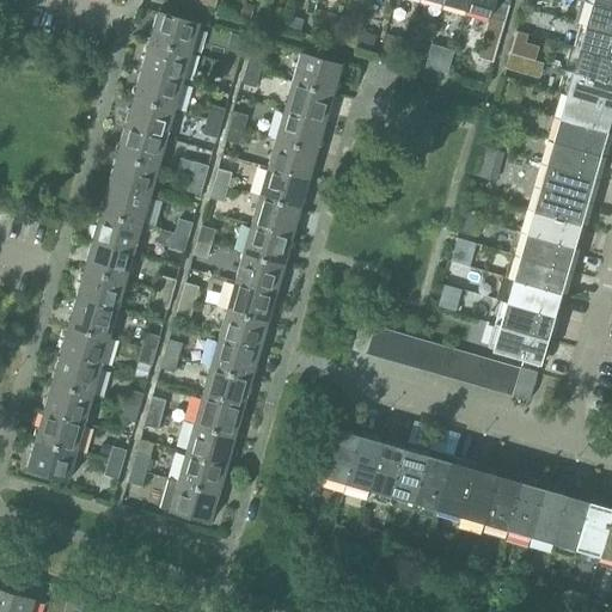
[(469,0),(466,10),(506,20),(510,0),(469,0)]
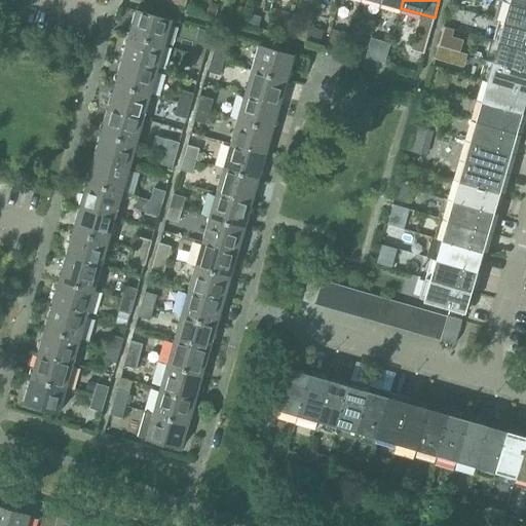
[(219,4),(211,2),(208,13),(216,15),(219,4)]
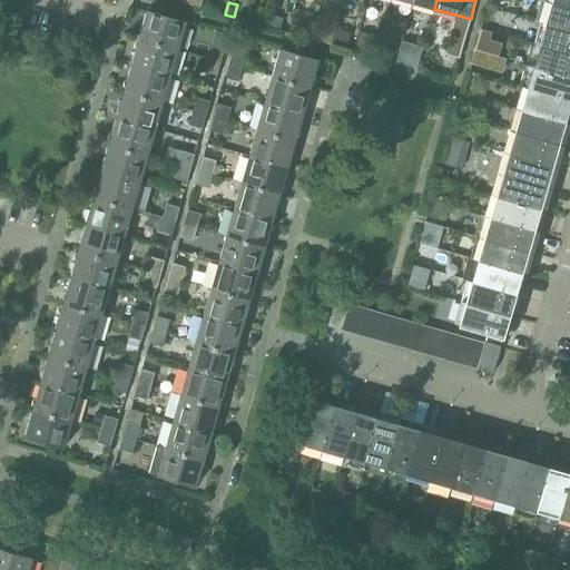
[(569,7),(552,2),(547,23),(569,30),(569,7)]
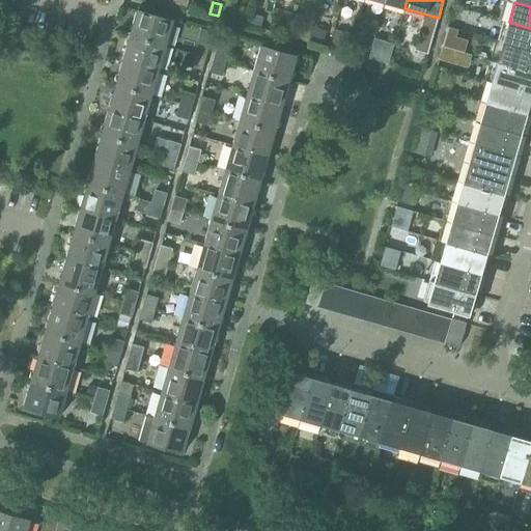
[(138,9),(131,35),(167,46),(174,20),(138,9)]
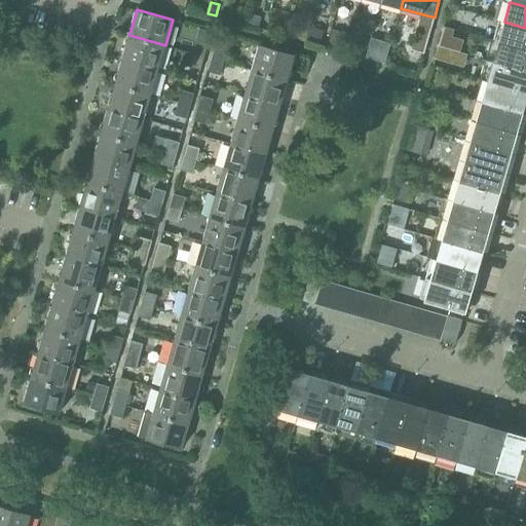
[(261,17),(251,14),(248,25),(258,28),(261,17)]
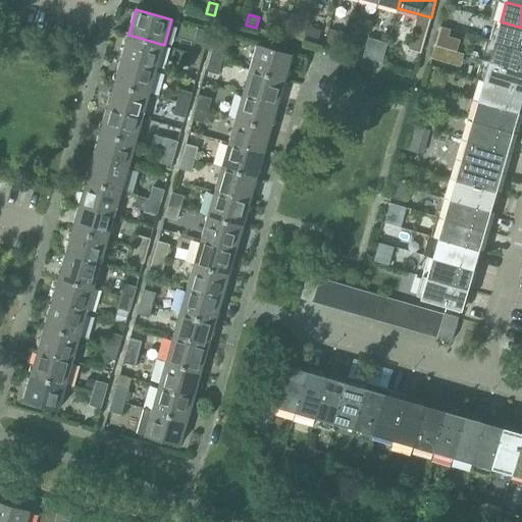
[(521,28),(501,21),(494,42),(521,49),(521,28)]
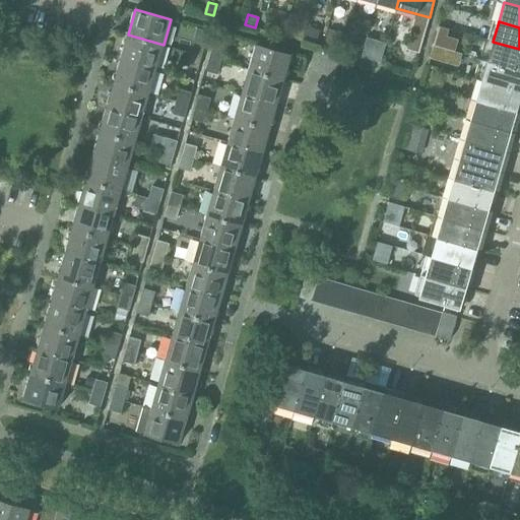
[(439,25),(434,45),(455,51),(458,39),(447,36),(449,28),(439,25)]
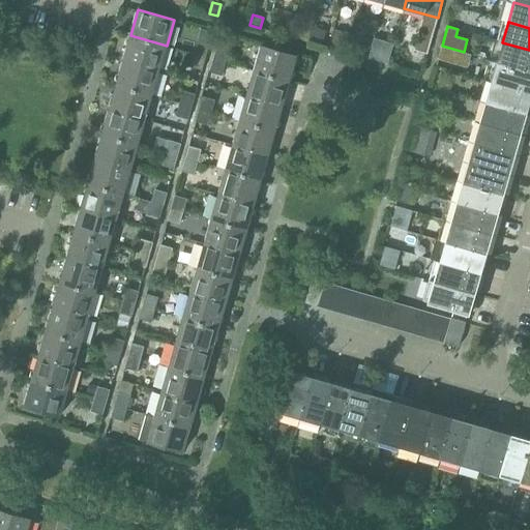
[(323,42),(326,31),(314,28),(311,39),(323,42)]
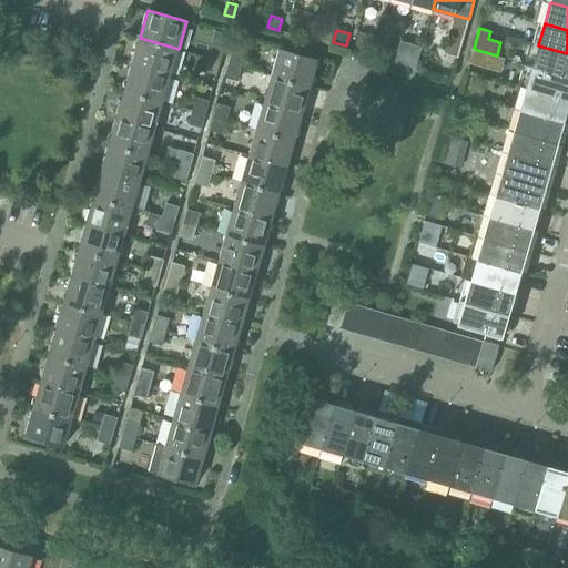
[(374,37),(359,32),(355,49),(368,53),(374,37)]
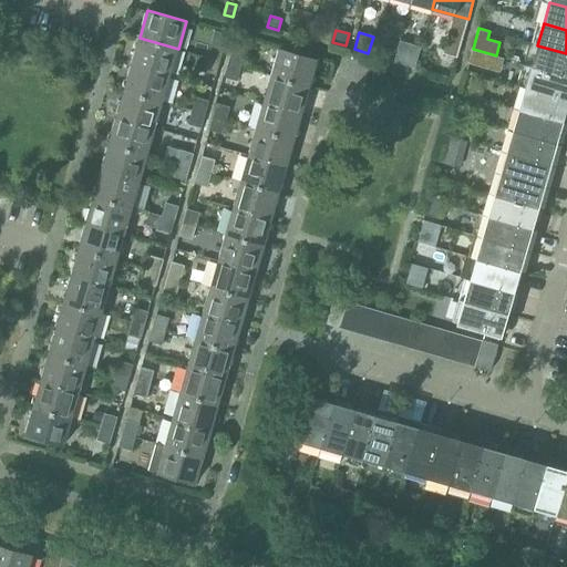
[(140,38),(132,64),(171,75),(178,49),(140,38)]
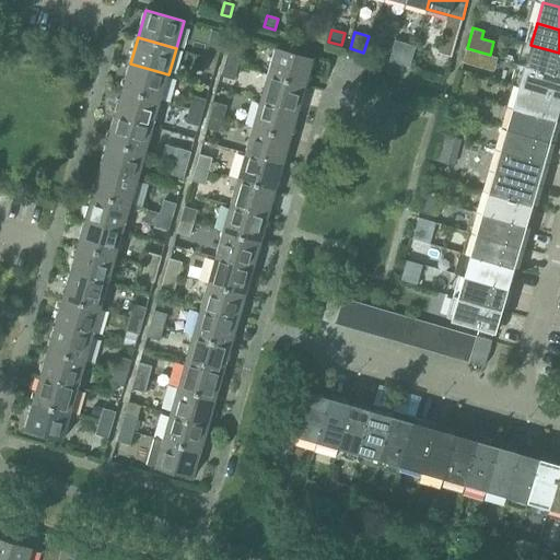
[(209,44),(206,56),(218,60),(221,47),(209,44)]
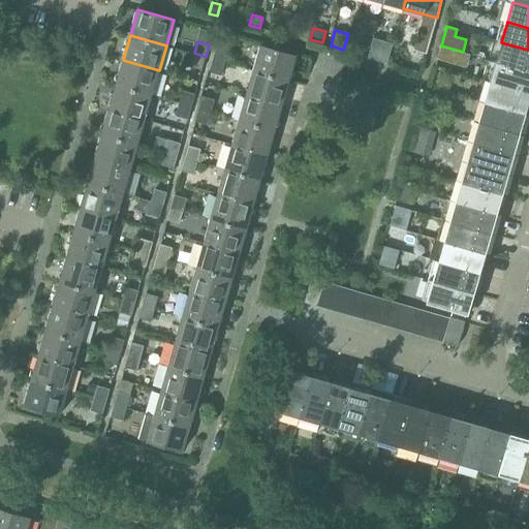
[(528,50),(501,42),(496,62),(528,71),(528,50)]
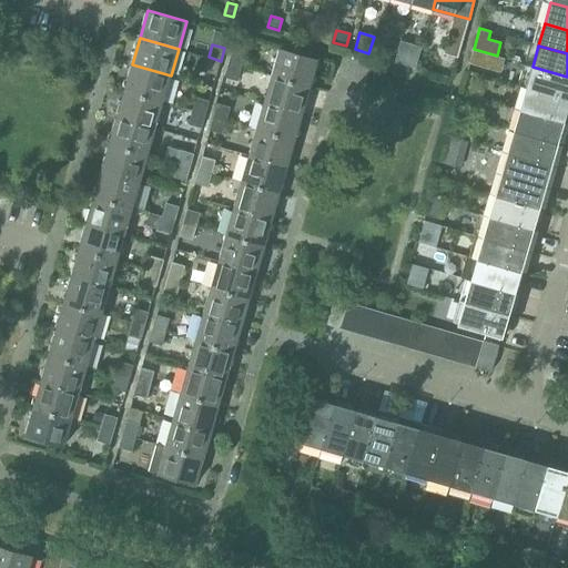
[(280,49),(272,75),(311,87),(318,60),(280,49)]
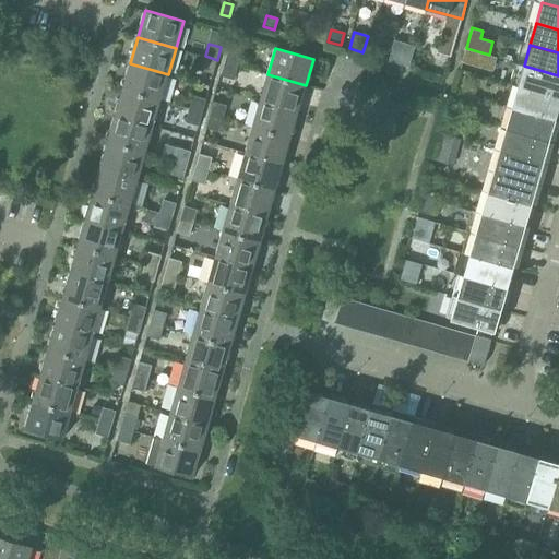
[(229,49),(226,62),(238,66),(241,54),(229,49)]
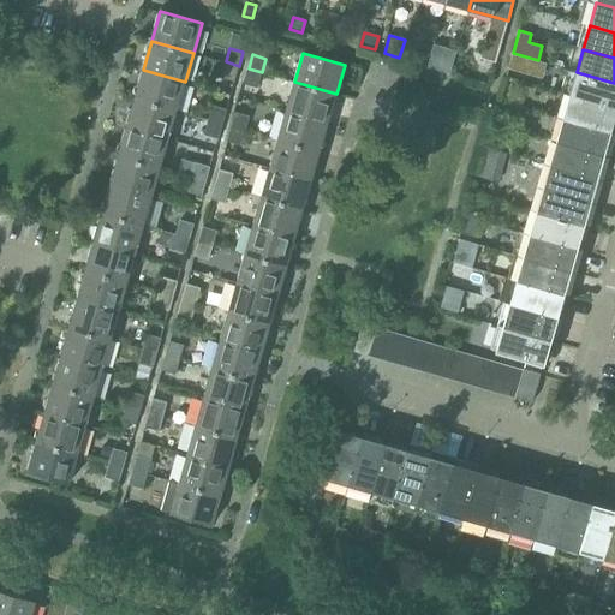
[(513,54),(508,67),(542,77),(545,64),(513,54)]
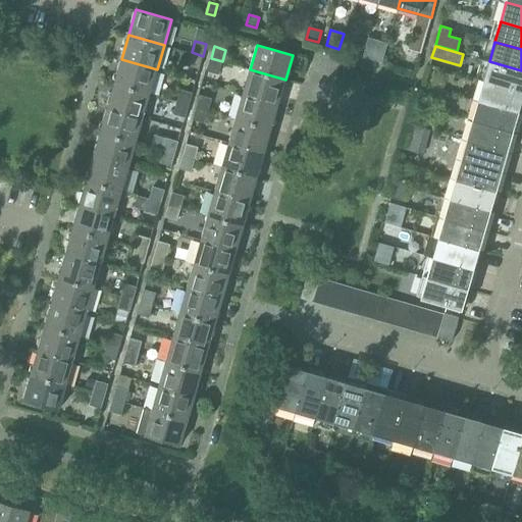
[(203,56),(192,52),(188,65),(200,68),(203,56)]
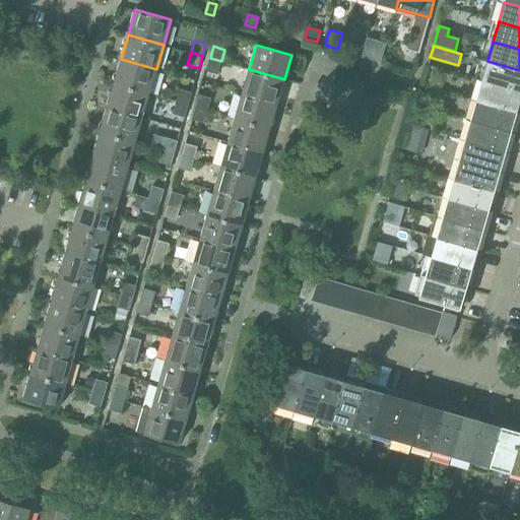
[(221,61),(210,58),(206,70),(218,73),(221,61)]
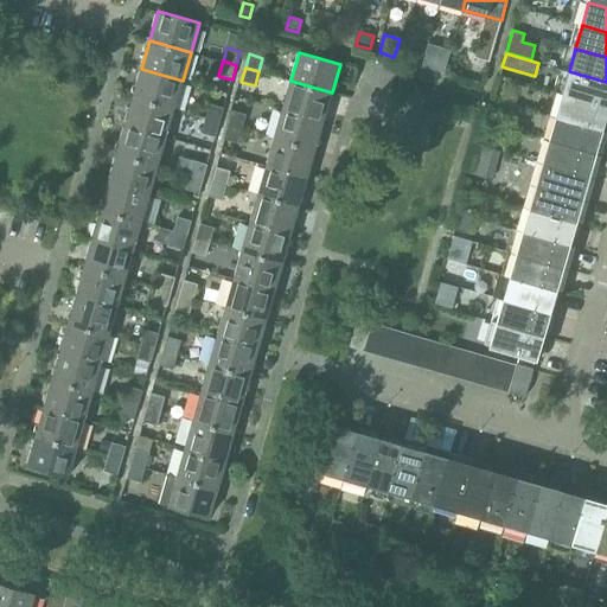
[(141,69),(133,97),(174,108),(183,81),(141,69)]
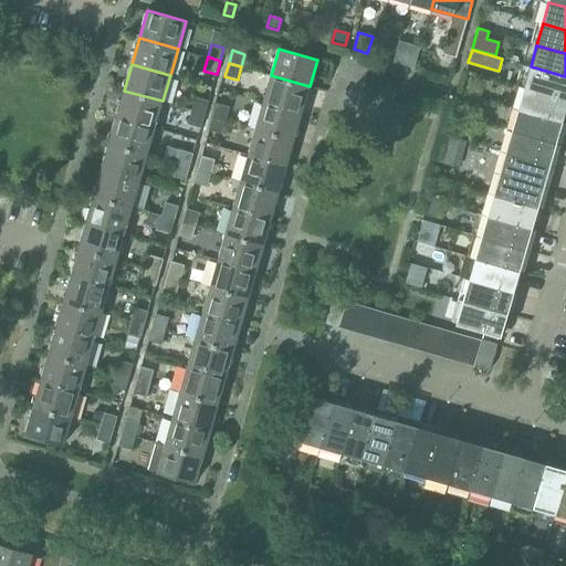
[(516,85),(524,87),(565,98),(565,76),(531,66),(522,64),(516,85)]
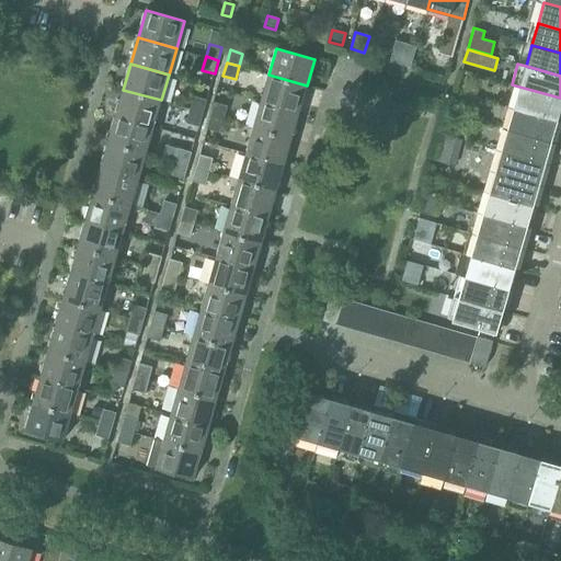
[(268,75),(261,101),(299,112),(307,86),(268,75)]
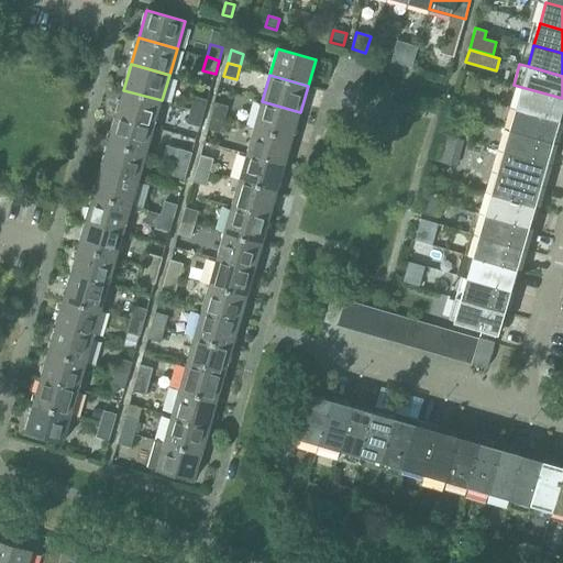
[(562,98),(521,87),(516,108),(560,121),(562,109),(562,98)]
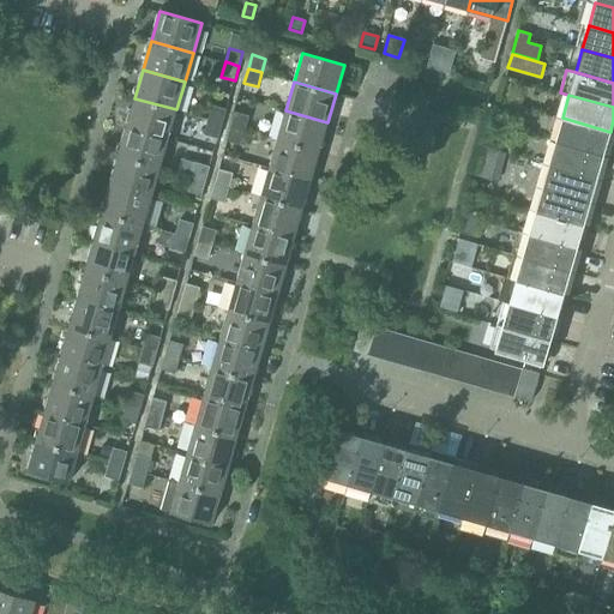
[(134,98),(127,126),(168,138),(176,109),(134,98)]
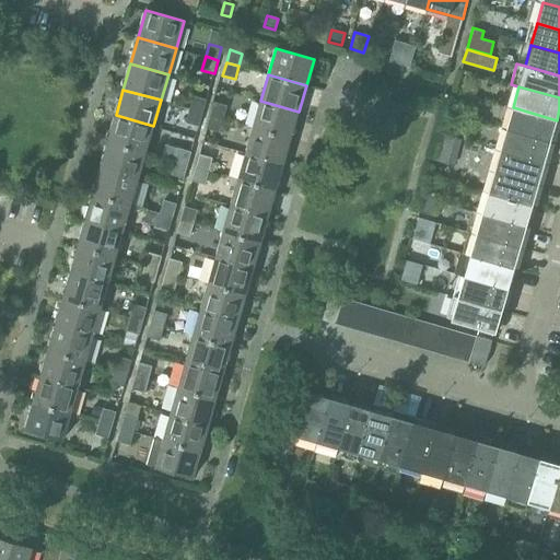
[(194,96),(190,108),(202,112),(207,100),(194,96)]
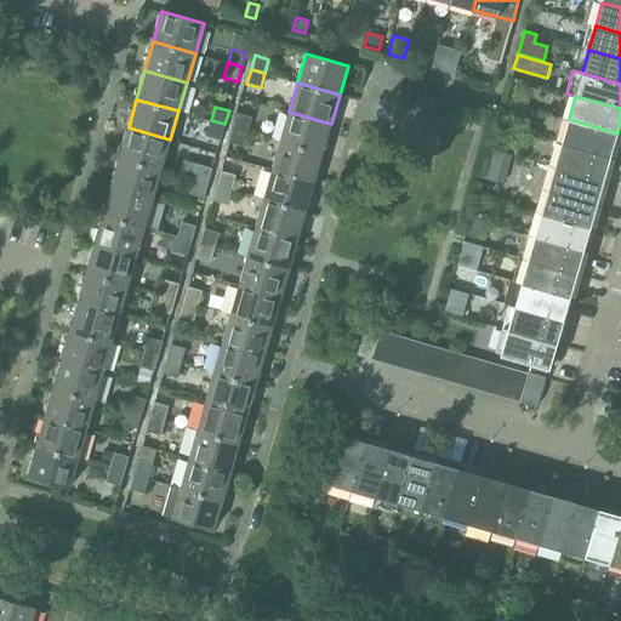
[(289,112),(280,141),(323,153),(331,124),(289,112)]
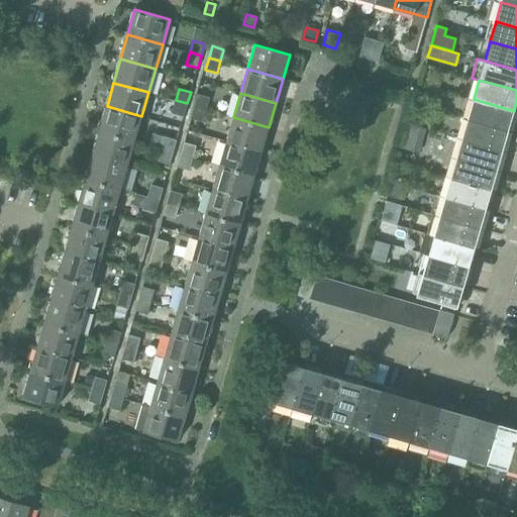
[(198,94),(195,106),(206,109),(210,98),(198,94)]
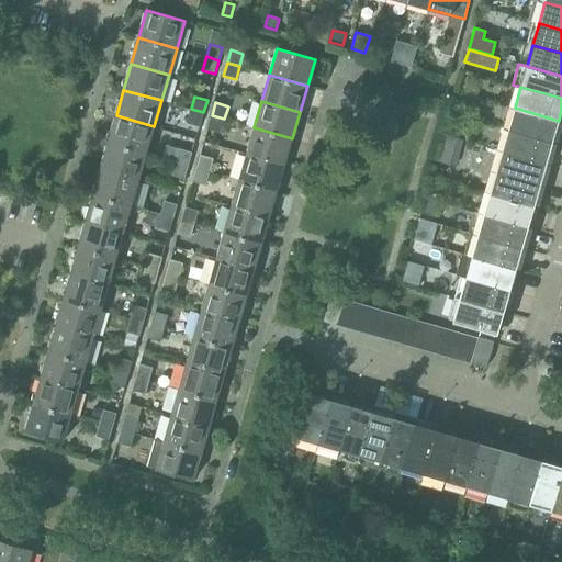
[(458,102),(456,110),(464,112),(467,104),(458,102)]
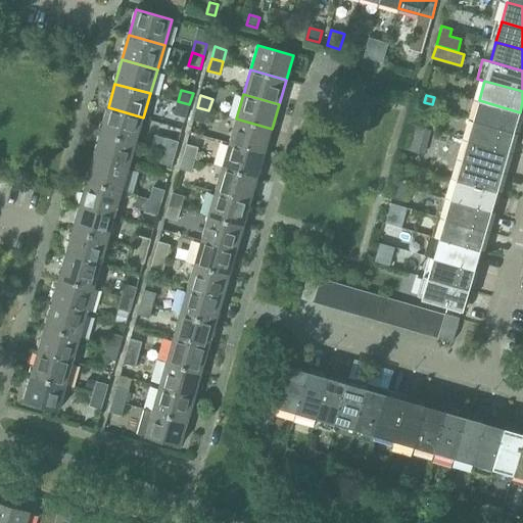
[(479,100),(473,120),(514,132),(520,112),(479,100)]
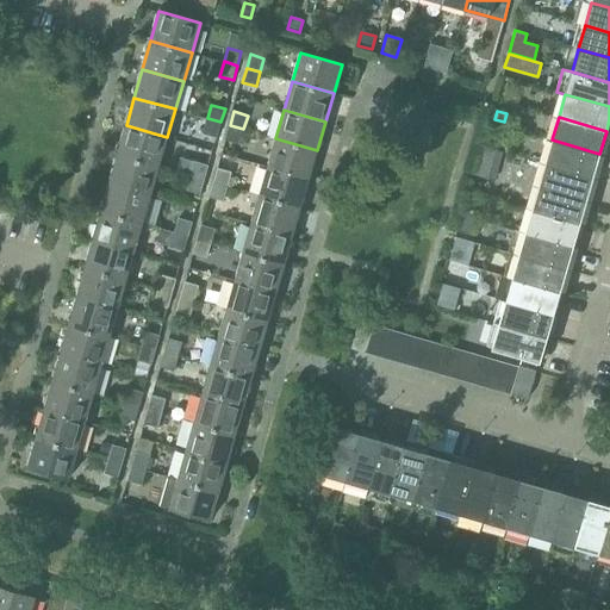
[(221,122),(207,118),(203,132),(217,137),(221,122)]
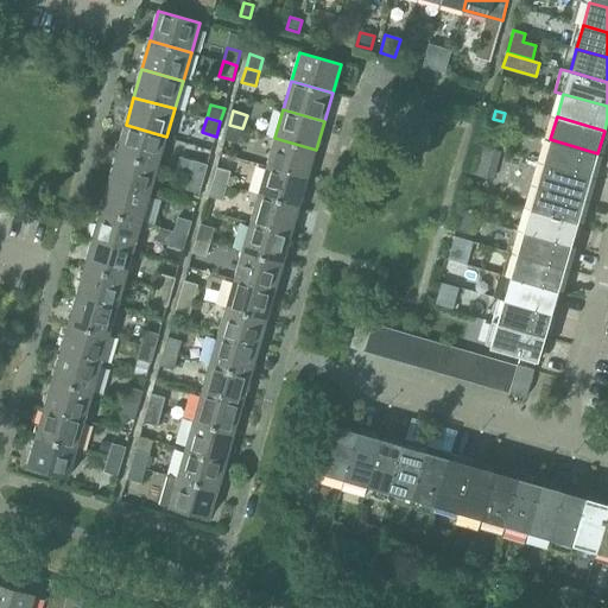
[(126,125),(118,153),(158,165),(166,137),(126,125)]
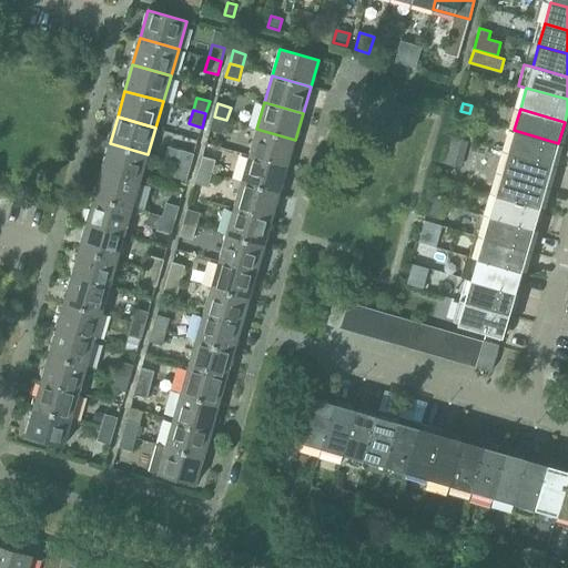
[(226,120),(214,117),(211,130),(223,133),(226,120)]
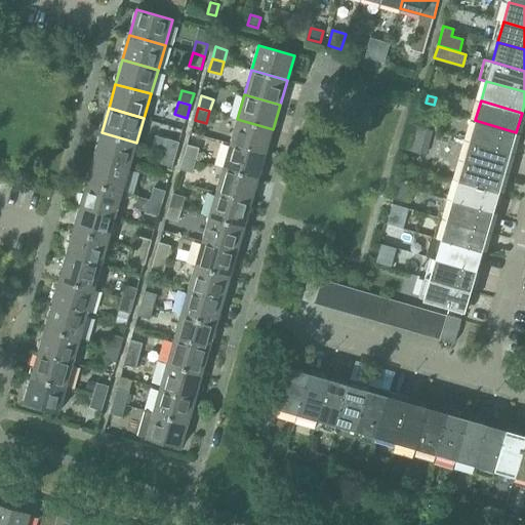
[(237,119),(231,144),(266,153),(273,129),(237,119)]
